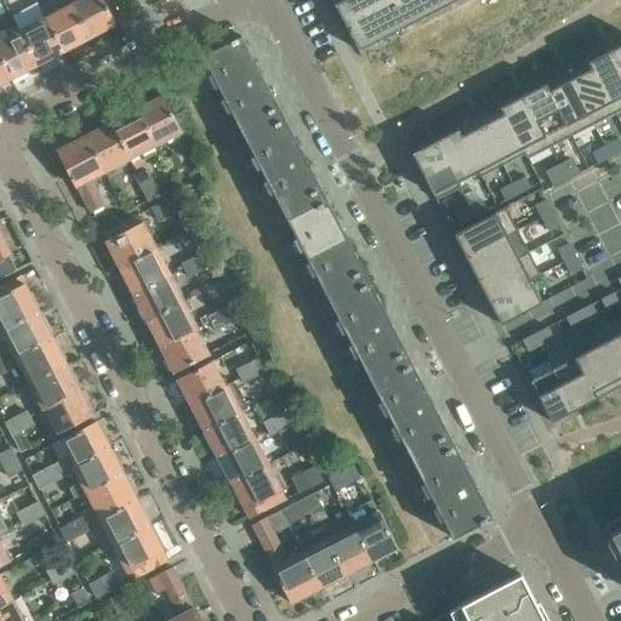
[(90,38),(72,4),(69,0),(50,0),(40,6),(45,17),(63,51),(90,38)]
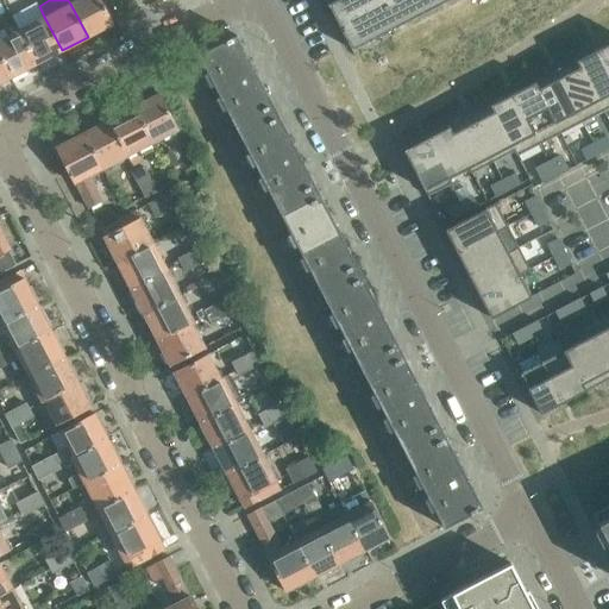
[(101,0),(75,0),(70,4),(88,37),(113,23),(101,0)]
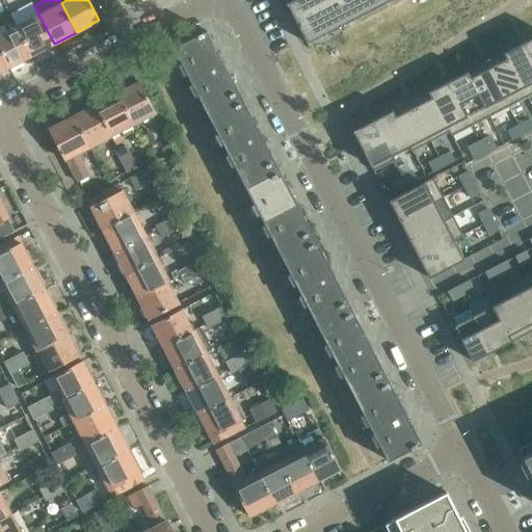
[(292,0),(286,3),(307,43),(326,32),(346,23),(334,0),(292,0)]
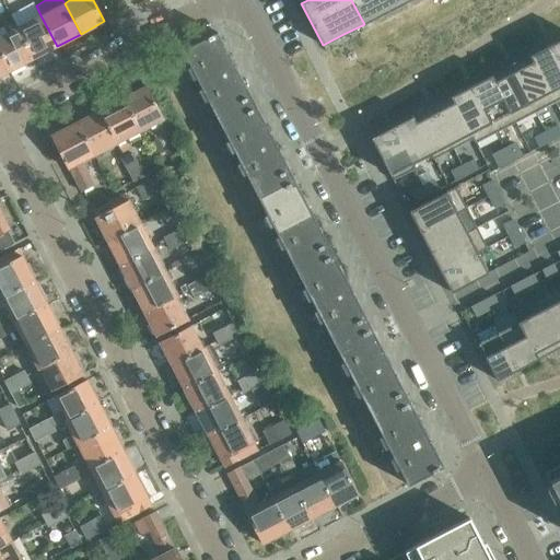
[(376,0),(351,0),(364,24),(384,13),(376,0)]
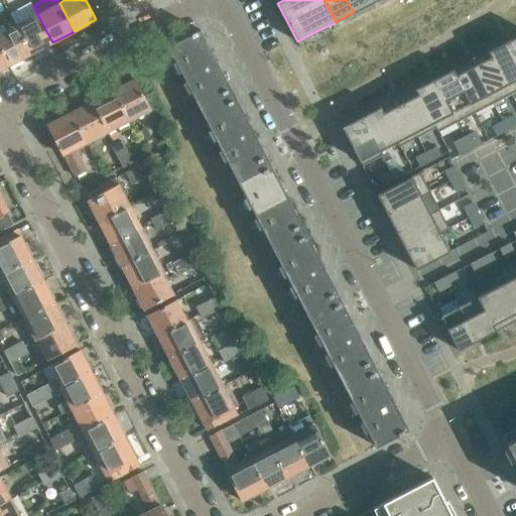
[(370,0),(347,0),(354,12),(372,3),(370,0)]
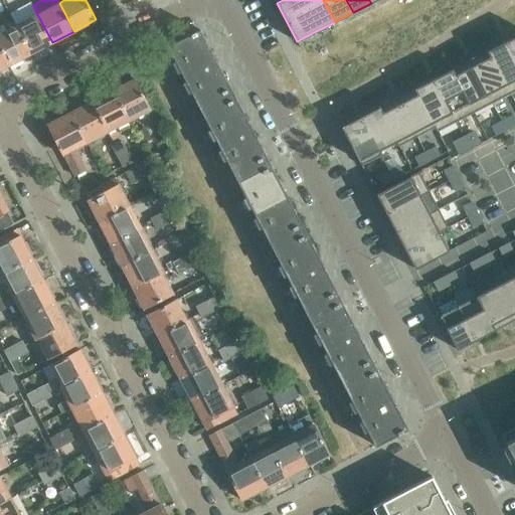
[(37,14),(16,25),(30,53),(52,42),(37,14)]
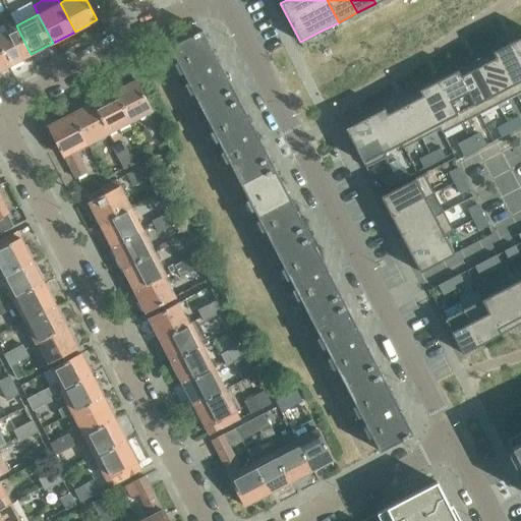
[(16,25),(0,34),(0,48),(9,66),(31,54),(16,25)]
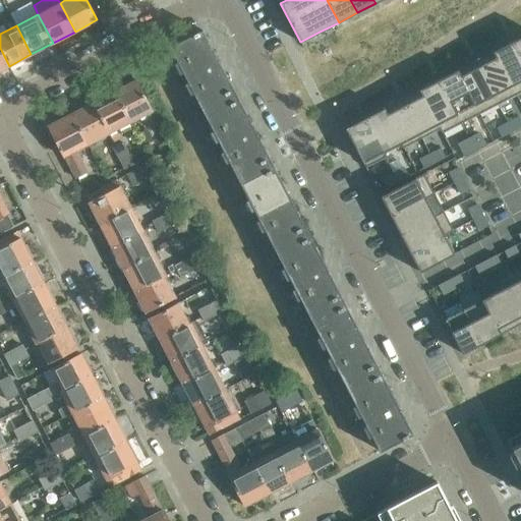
[(402,439),(408,437),(407,436),(412,433),(203,30),(170,47),(379,451),(402,439)]
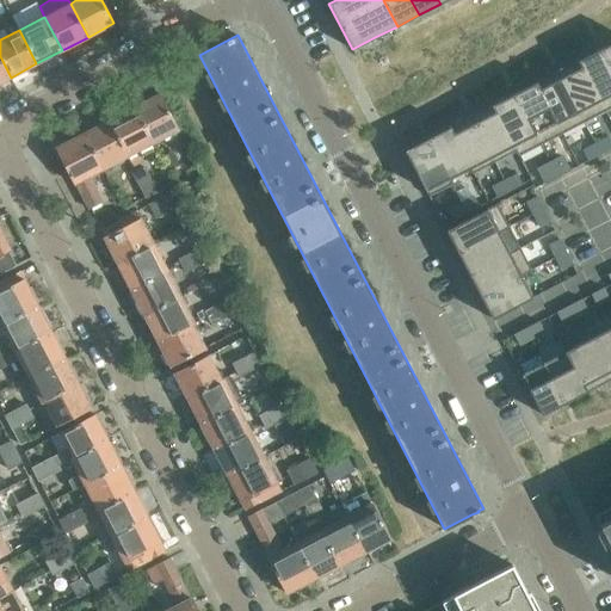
[(610,42),(600,49),(610,69),(610,42)]
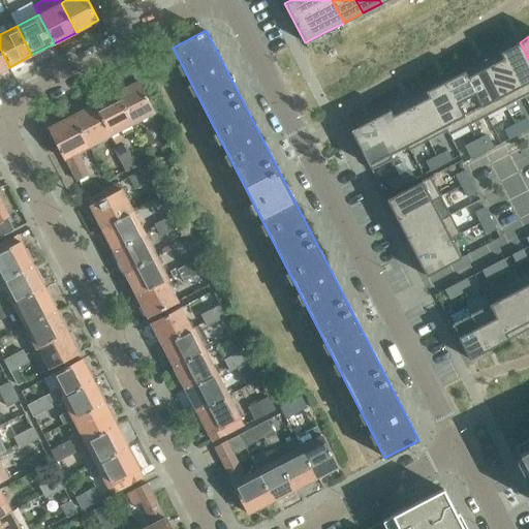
[(528,60),(520,42),(501,52),(524,96),(528,92),(528,60)]
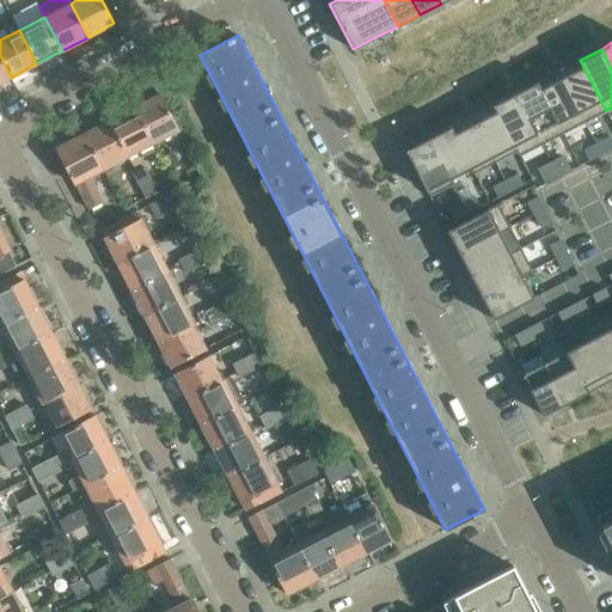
[(0,83),(11,78),(0,56),(0,83)]
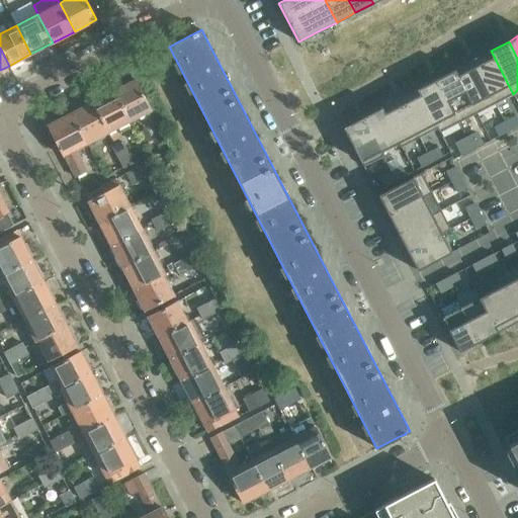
[(495,103),(513,94),(491,51),(472,60),(495,103)]
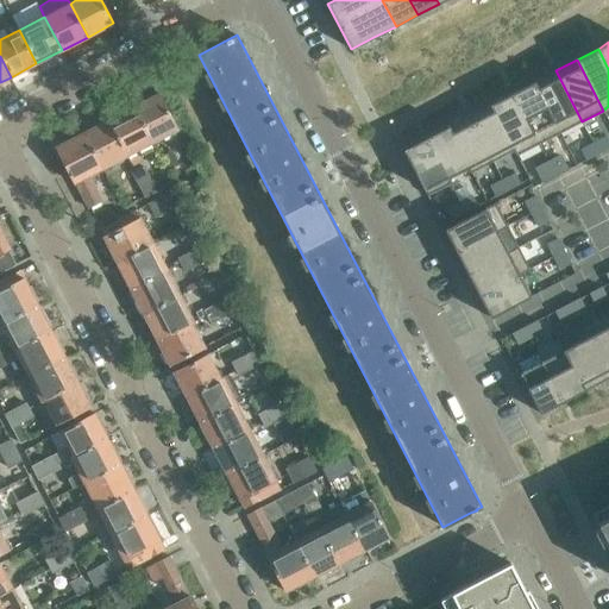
[(533,82),(560,132),(582,121),(556,70),(533,82)]
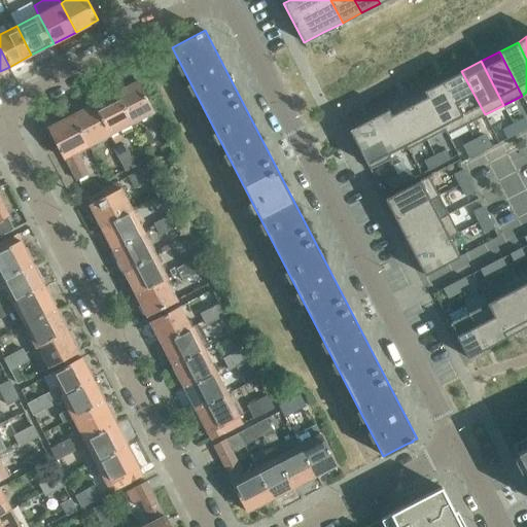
[(485,114),(461,71),(443,80),(465,125),(485,114)]
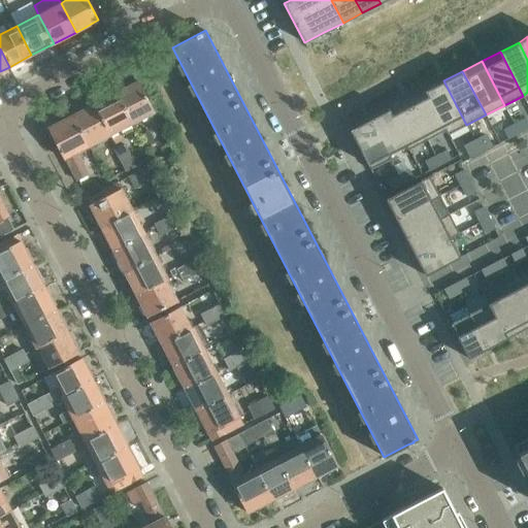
[(155,111),(138,80),(135,83),(134,80),(124,86),(125,88),(117,93),(132,123),(155,111)]
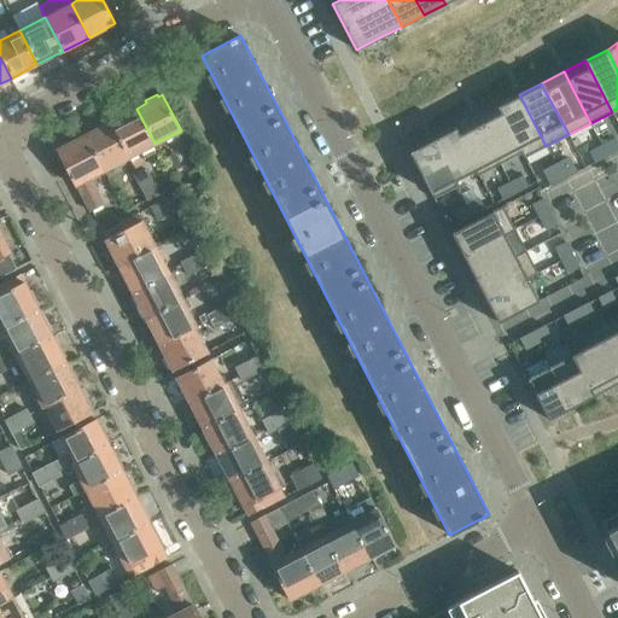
[(519,94),(497,106),(522,152),(520,152),(524,158),(546,146),(519,94)]
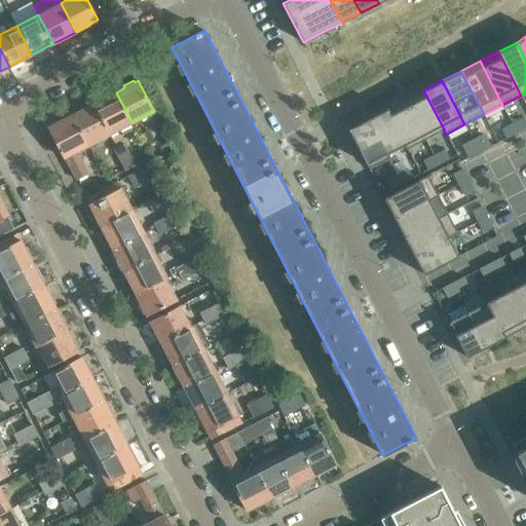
[(443,129),(444,129),(423,90),(405,100),(425,139),(443,129)]
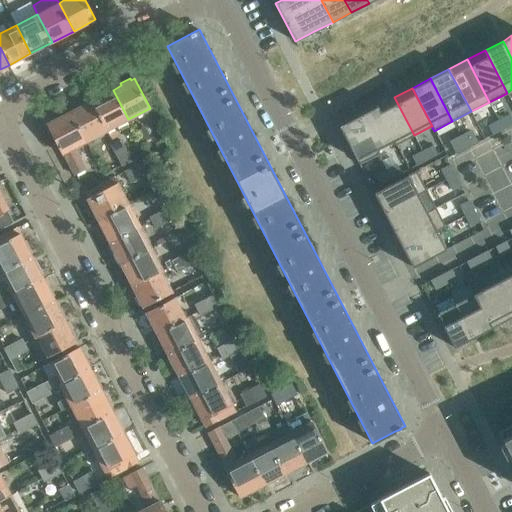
[(128,119),(113,90),(110,91),(109,89),(98,95),(99,96),(91,100),(107,130),(111,139),(120,134),(115,125),(128,119)]
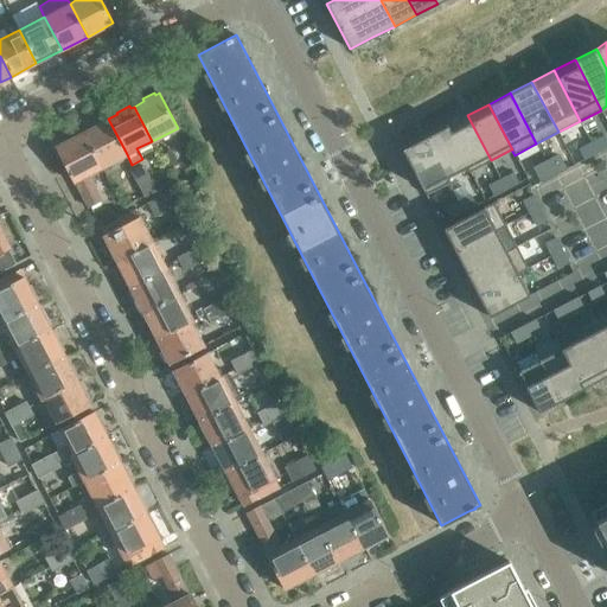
[(467,115),(446,126),(467,166),(466,167),(468,172),(491,160),(467,115)]
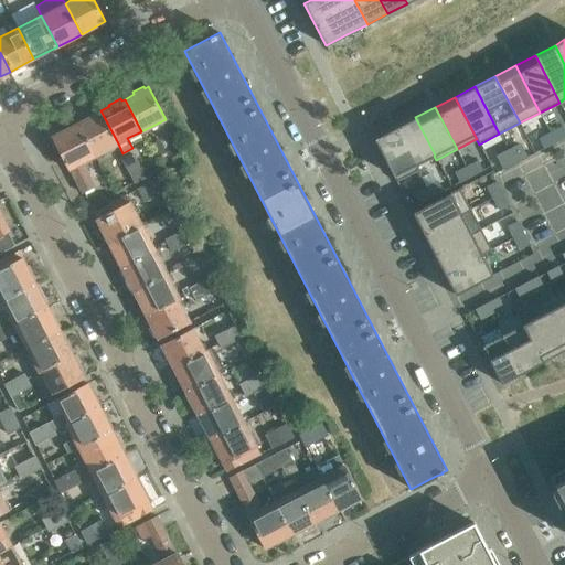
[(118,144),(100,110),(98,112),(98,110),(85,117),(86,119),(78,123),(95,156),(118,144)]
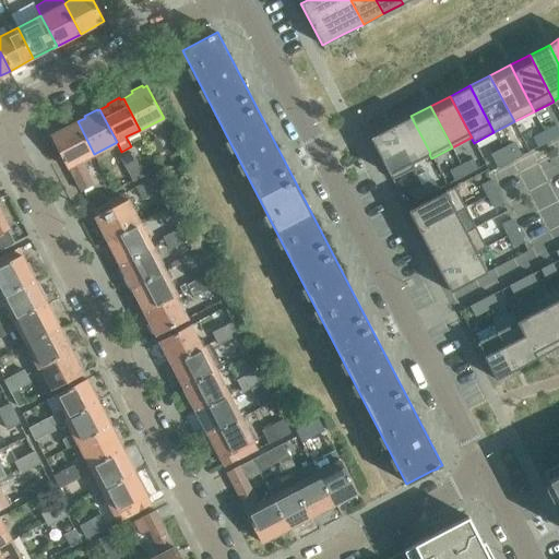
[(411,116),(391,127),(411,164),(412,163),(429,154),(430,153),(411,116)]
